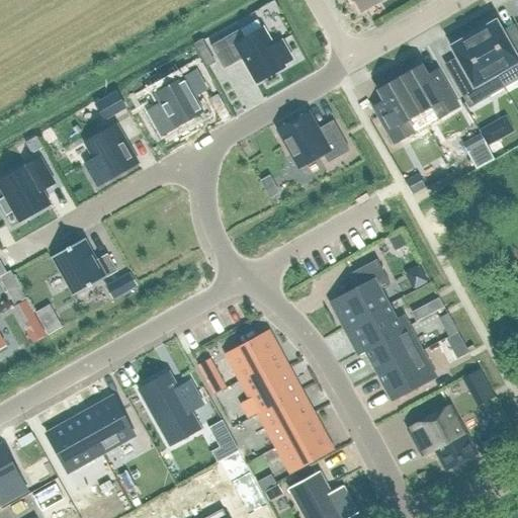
[(349,0),(350,1),(354,2),(359,11),(378,0),(349,0)]
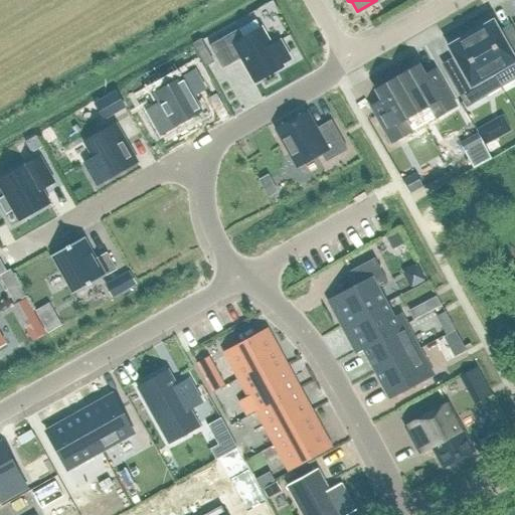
[(458,0),(454,4),(469,19),(476,12),(464,0),(458,0)]
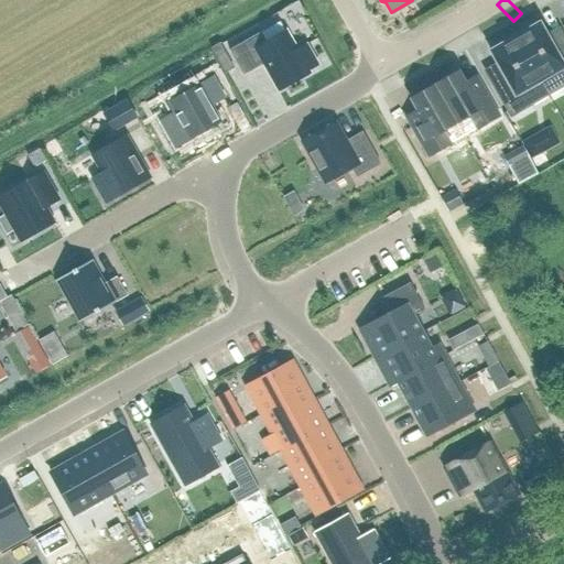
[(539,24),(514,39),(540,83),(555,74),(563,87),(563,86),(563,46),(554,52),(539,24)]
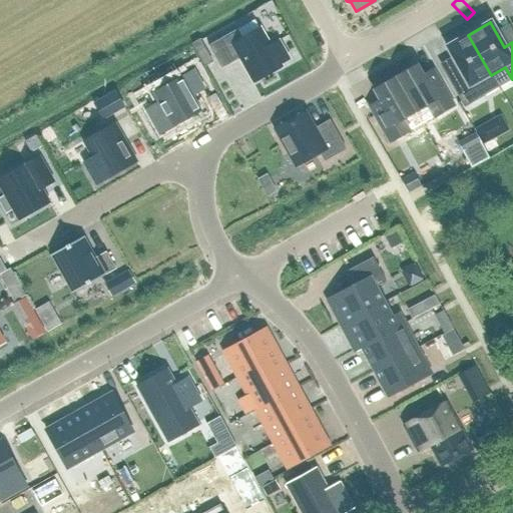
[(270,45),(260,27),(240,38),(236,29),(207,45),(220,68),(238,58),(251,82),(282,66),(280,63),(289,58),(279,41),(270,45)]
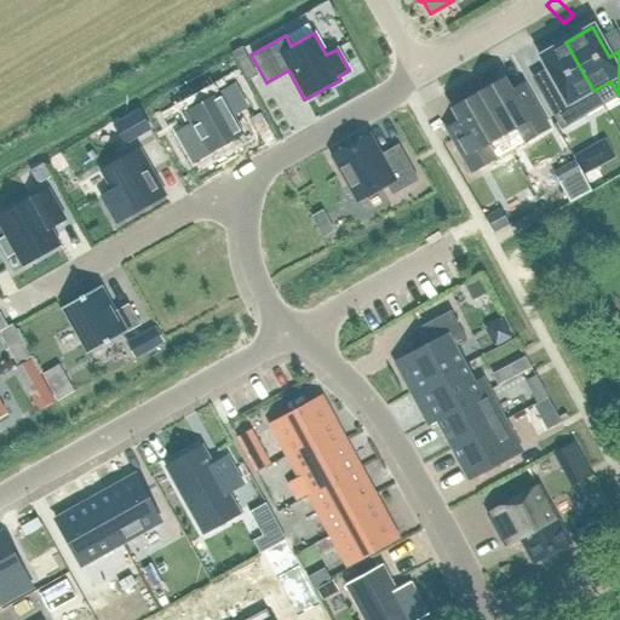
[(593,91),(566,42),(539,57),(556,87),(543,96),(562,128),(585,115),(577,99),(593,91)]
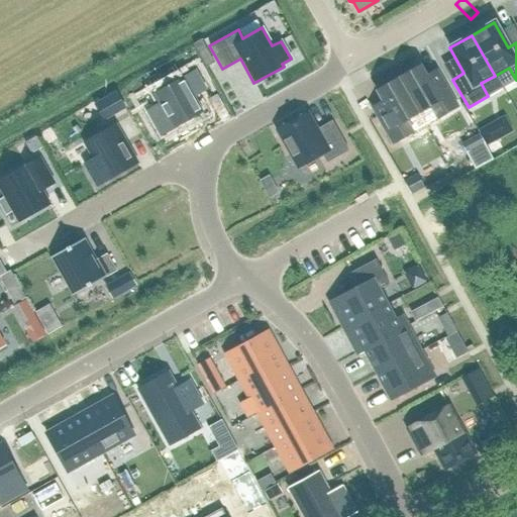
[(213,63),(200,39),(193,43),(205,67),(213,63)]
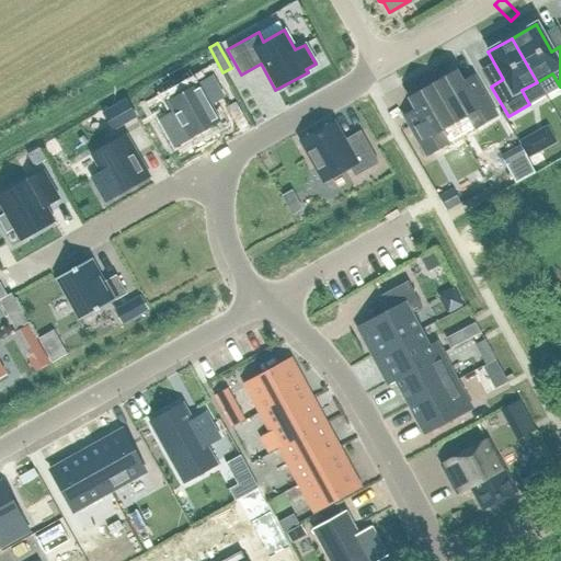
[(203,71),(146,101),(169,146),(210,125),(198,102),(215,94),(203,71)]
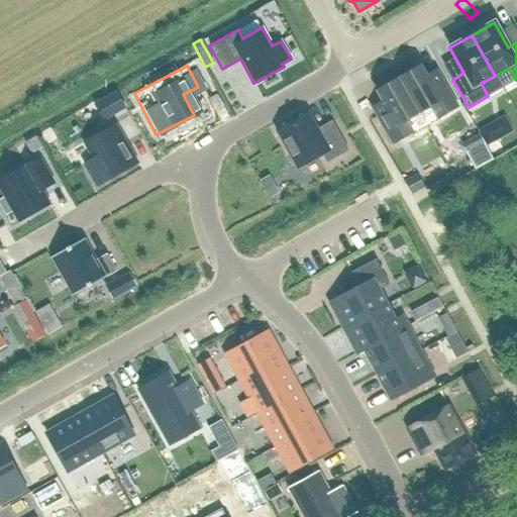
[(420,67),(398,80),(418,114),(429,108),(436,120),(457,108),(442,81),(431,87),(420,67)]
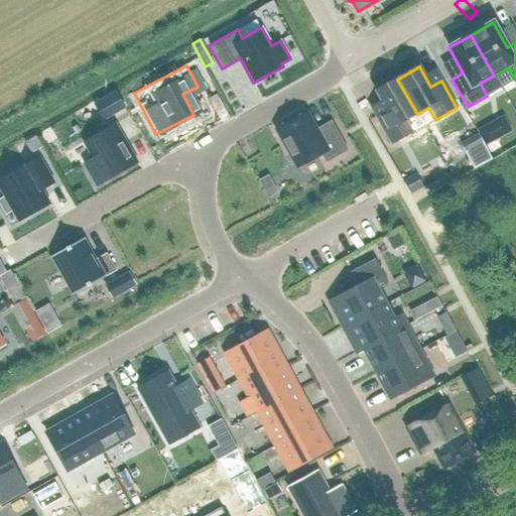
[(417,114),(397,80),(376,92),(387,112),(377,118),(392,144),(413,132),(406,120),(417,114)]
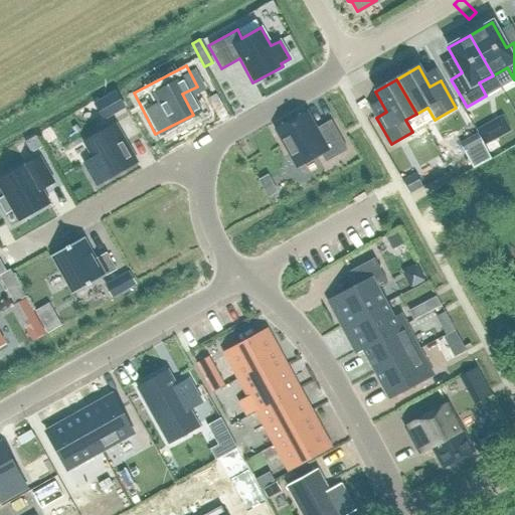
[(315,129),(305,112),(275,129),(297,167),(320,154),(325,162),(346,150),(329,121),(315,129)]
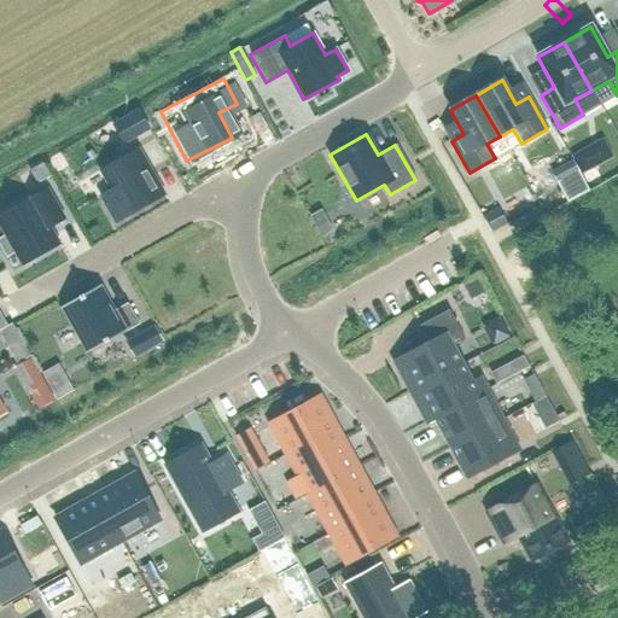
[(602,138),(570,156),(581,174),(613,157),(602,138)]
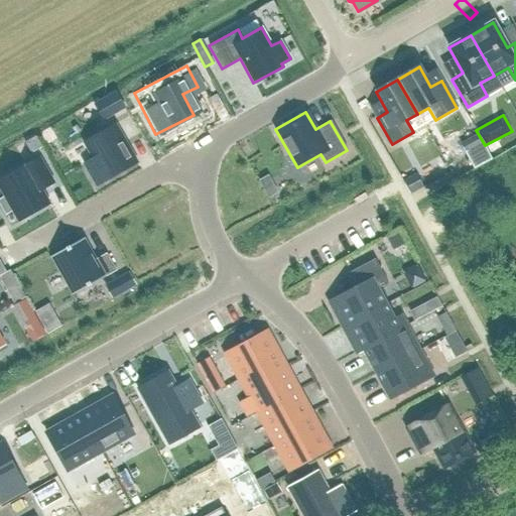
[(135,163),(113,125),(84,141),(93,157),(83,163),(96,185),(135,163)]
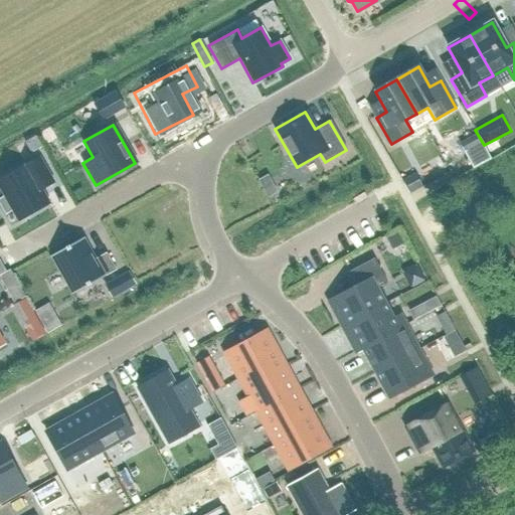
[(483,146),(466,155),(473,167),(490,158),(483,146)]
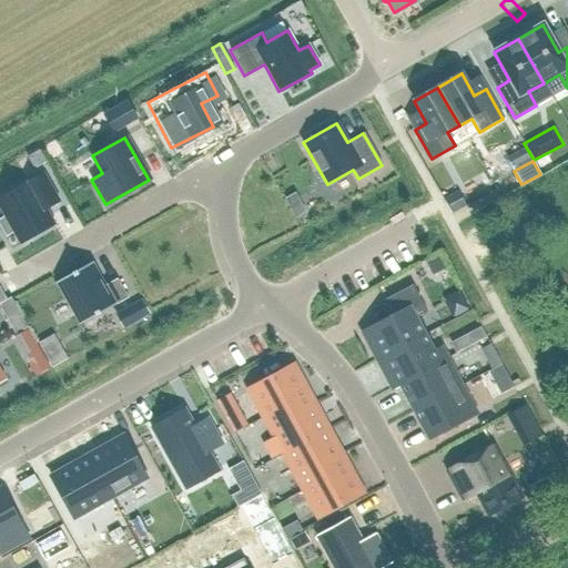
[(40,170),(0,192),(0,206),(18,239),(51,221),(42,206),(57,199),(40,170)]
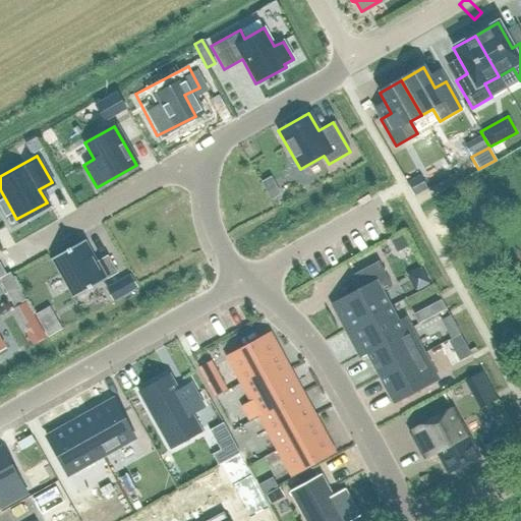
[(82,240),(52,257),(73,297),(116,273),(107,255),(95,263),(82,240)]
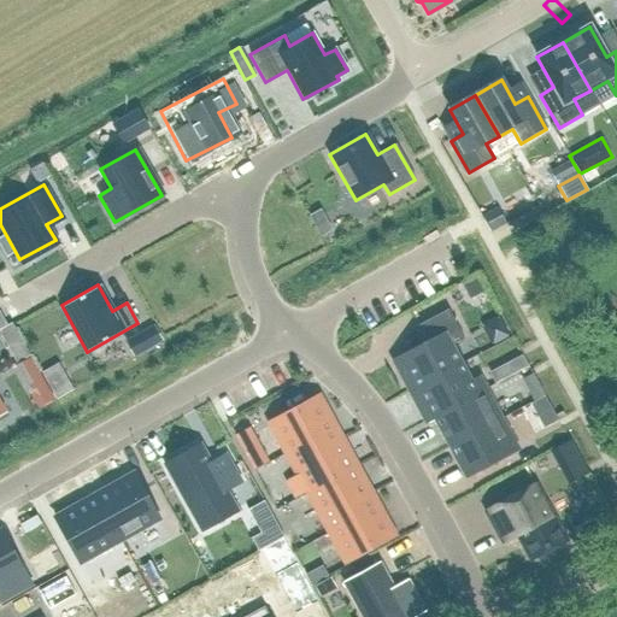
[(393,359),(410,391),(460,363),(451,345),(464,339),(448,309),(418,324),(427,341),(393,359)]
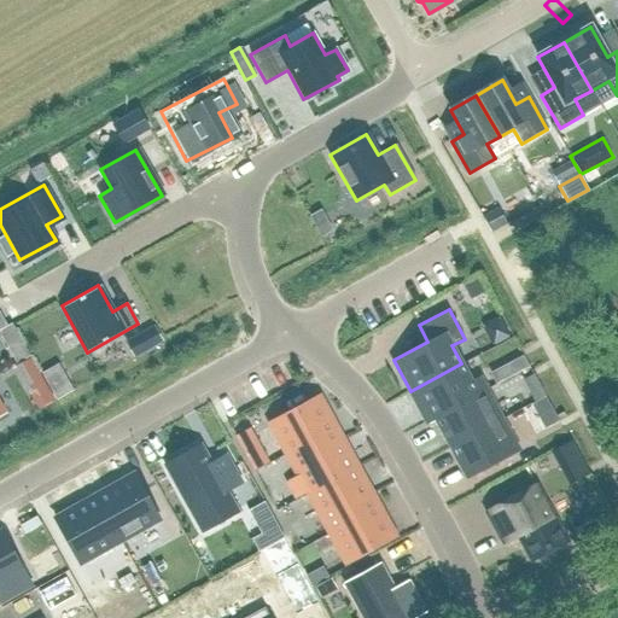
[(151,324),(133,334),(143,351),(161,340),(151,324)]
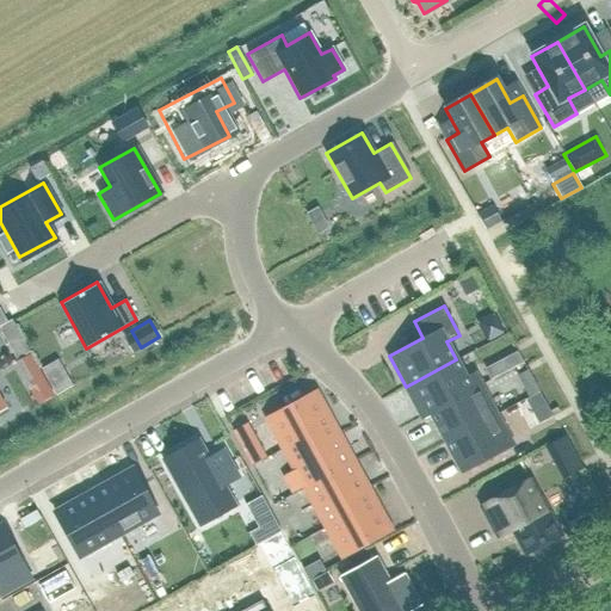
[(456,359),(406,387),(421,417),(480,384),(474,374),(466,378),(456,359)]
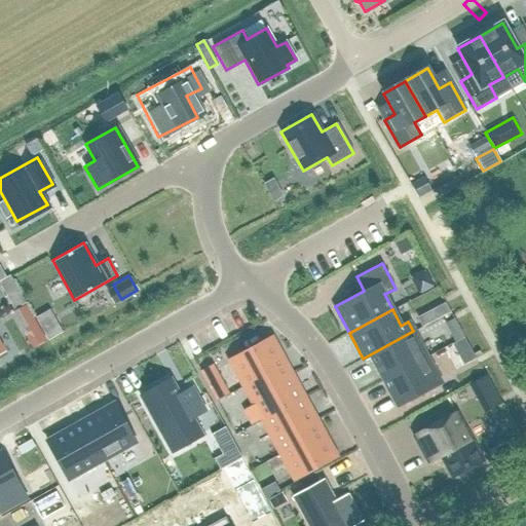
[(413,331),(363,359),(370,355),(383,380),(426,357),(413,331)]
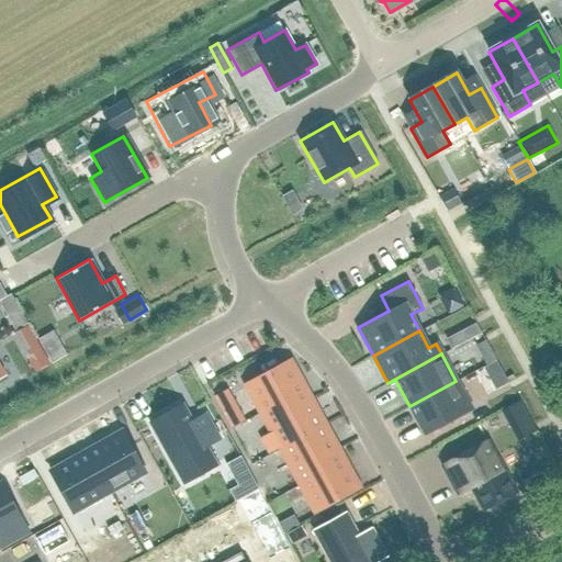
[(290,362),(247,386),(260,412),(282,400),(289,412),(311,400),(290,362)]
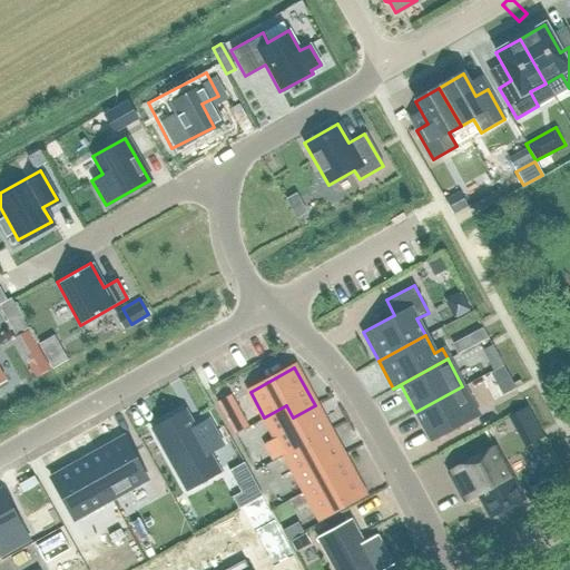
[(462,386),(415,412),(431,440),(478,414),(462,386)]
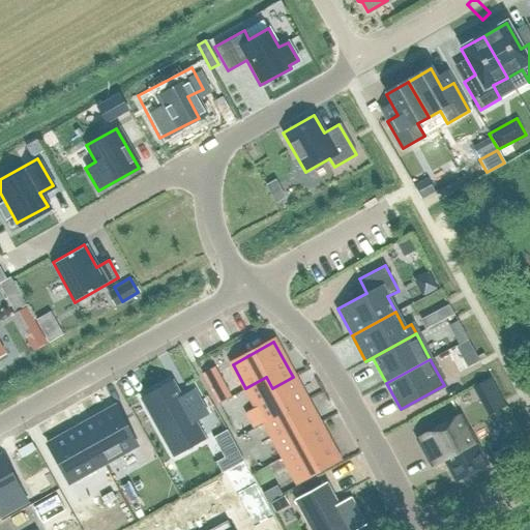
[(245,388),(264,422),(305,400),(293,377),(272,388),(266,377),(245,388)]
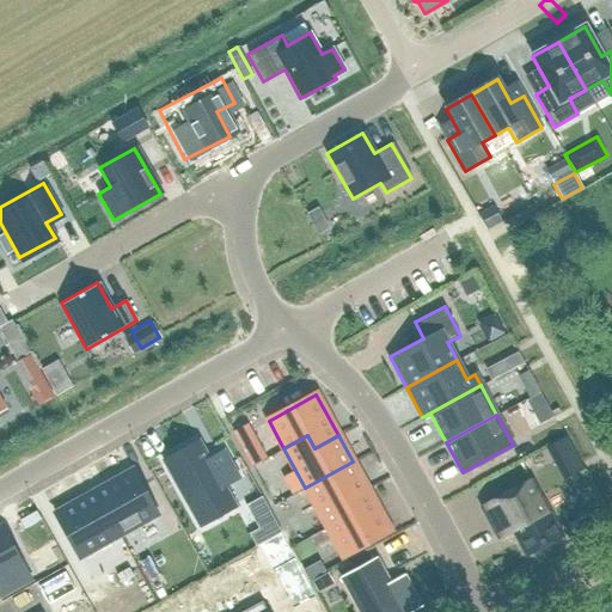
[(196,439),(161,458),(201,531),(238,510),(225,485),(239,478),(224,450),(207,458),(196,439)]
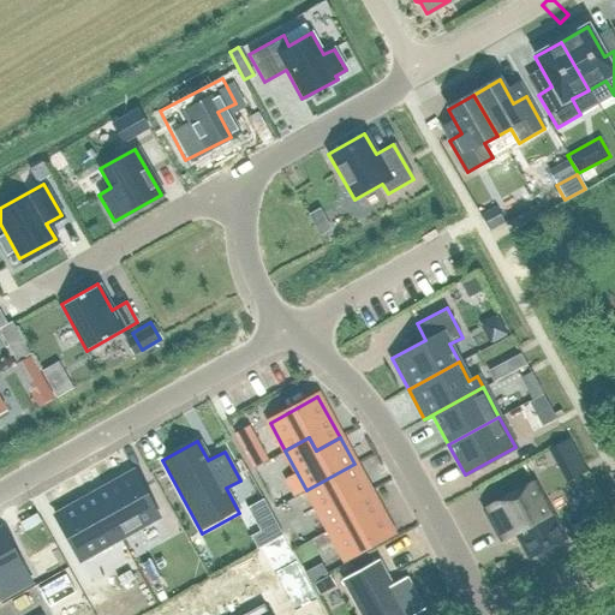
[(306,490),(328,530),(352,517),(345,503),(369,490),(354,464),(306,490)]
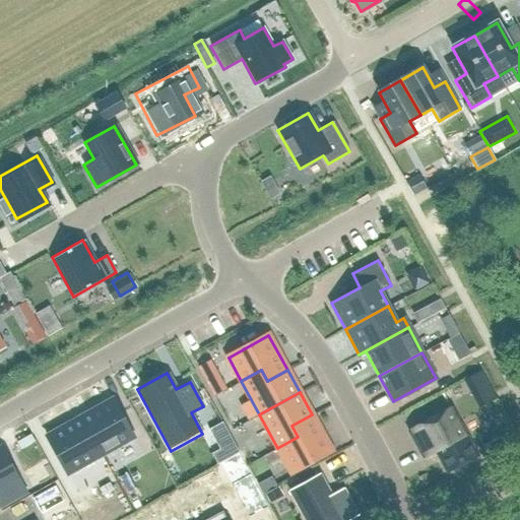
[(112,398),(79,416),(102,455),(133,438),(112,398)]
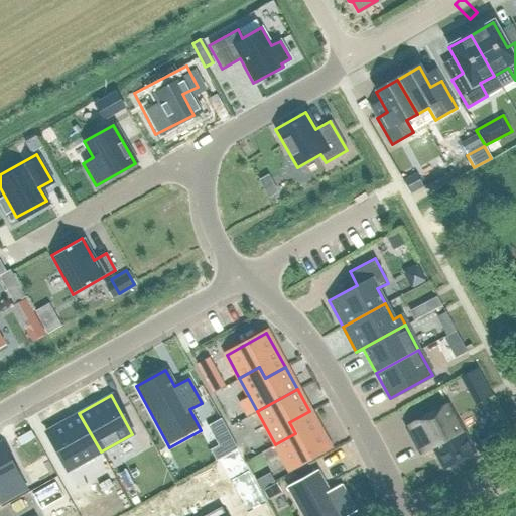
[(447,403),(405,427),(419,455),(432,447),(443,469),(474,452),(447,403)]
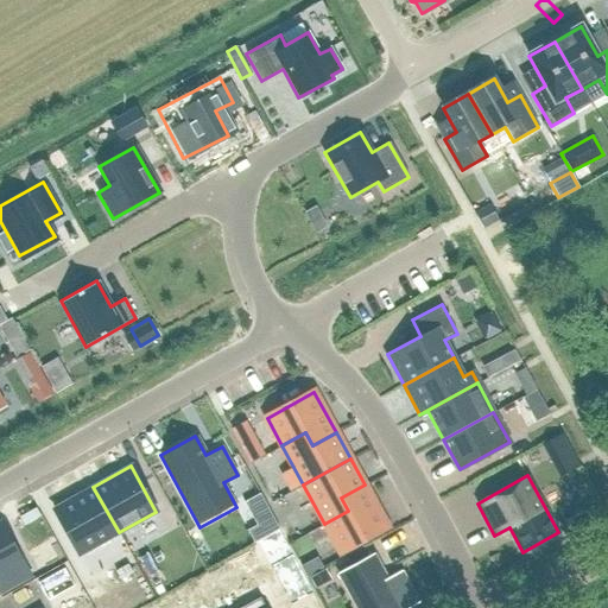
[(348,511),(324,524),(340,551),(386,525),(365,485),(341,498),(348,511)]
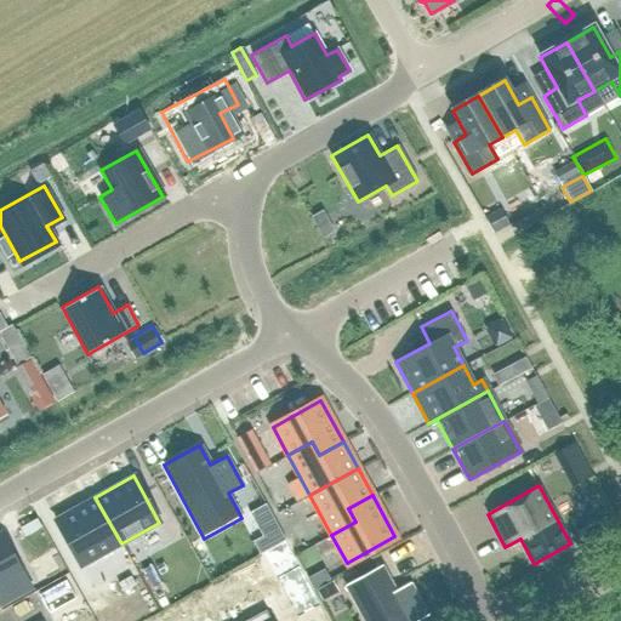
[(95,497),(55,519),(80,567),(121,543),(95,497)]
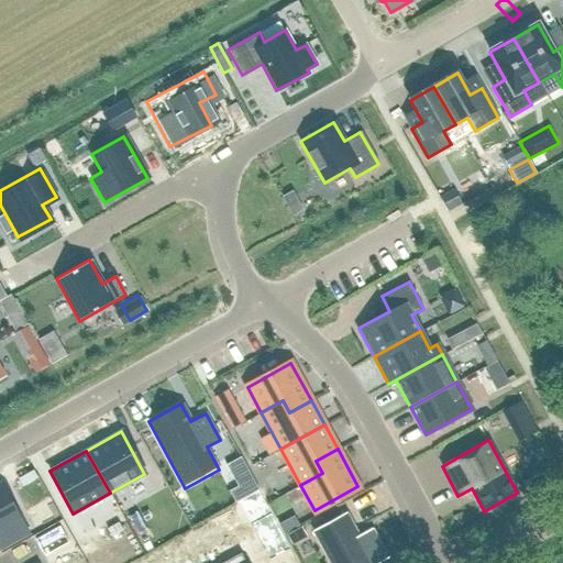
[(240,456),(225,464),(236,486),(228,490),(235,503),(258,489),(240,456)]
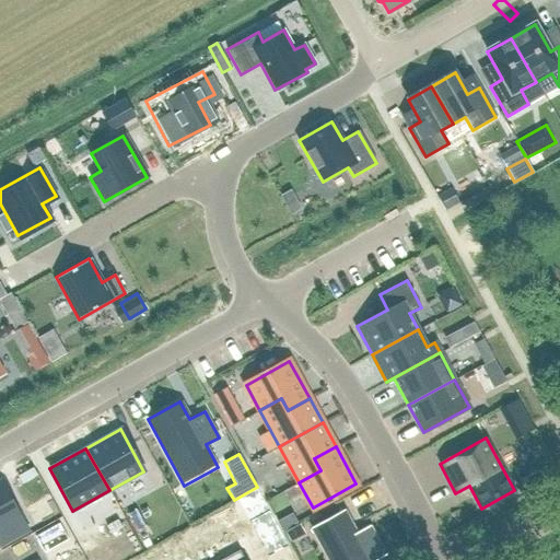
[(28,531),(1,482),(0,482),(0,529),(7,543),(28,531)]
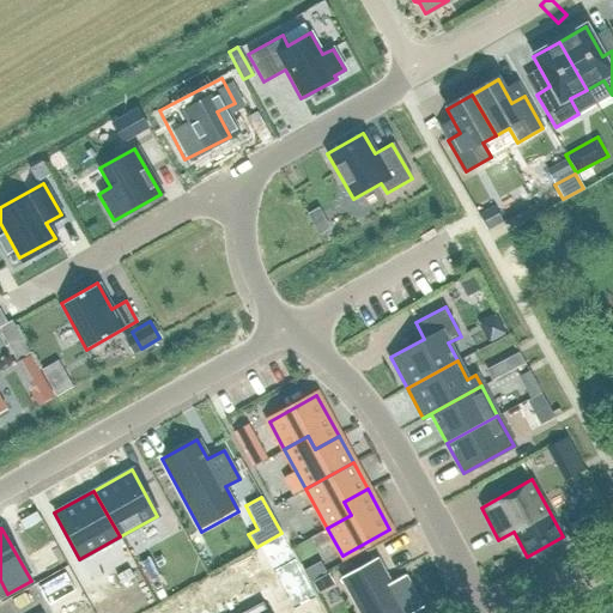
[(389,584),(376,559),(341,578),(359,612),(408,612),(414,610),(398,580),(389,584)]
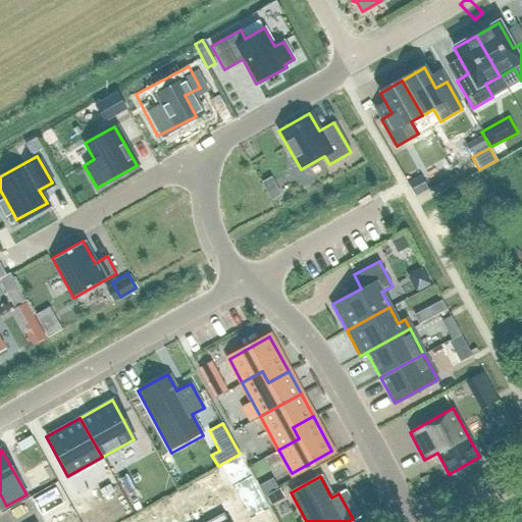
[(241,521),(235,509),(208,521),(241,521)]
